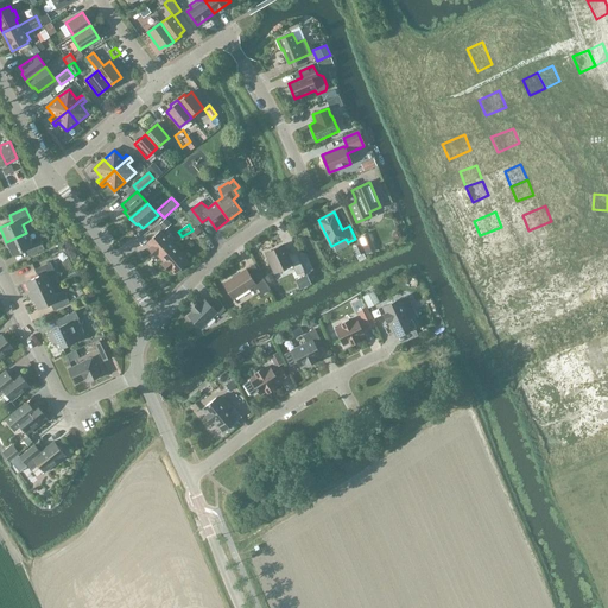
[(607,229),(596,229),(594,252),(607,252),(607,229)]
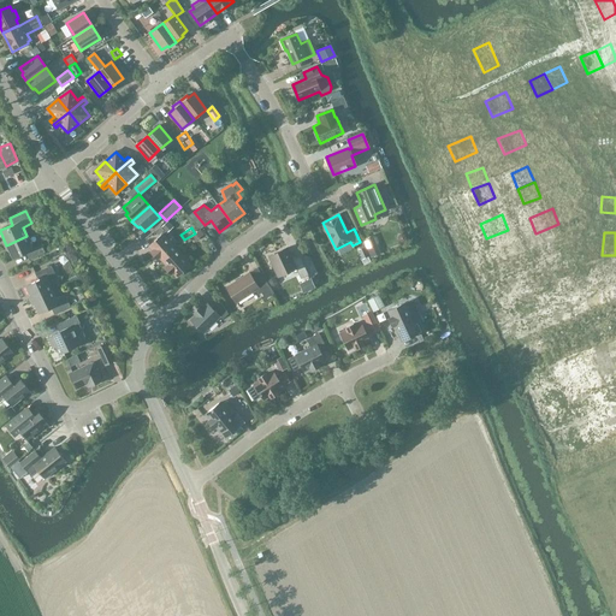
[(149,246),(163,261),(177,249),(163,234),(149,246)]
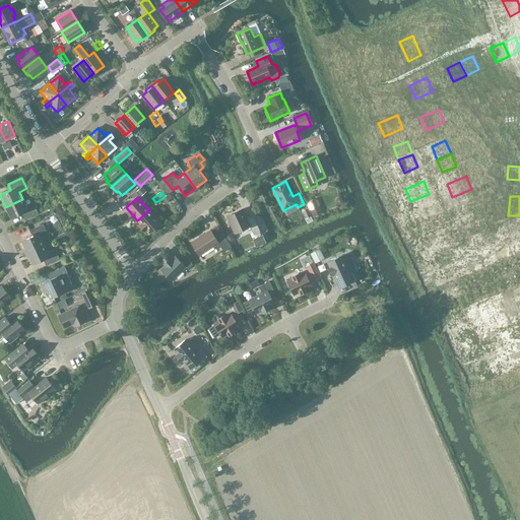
[(28,210),(22,199),(5,207),(11,218),(21,213),(24,219),(38,213),(35,207),(28,210)]
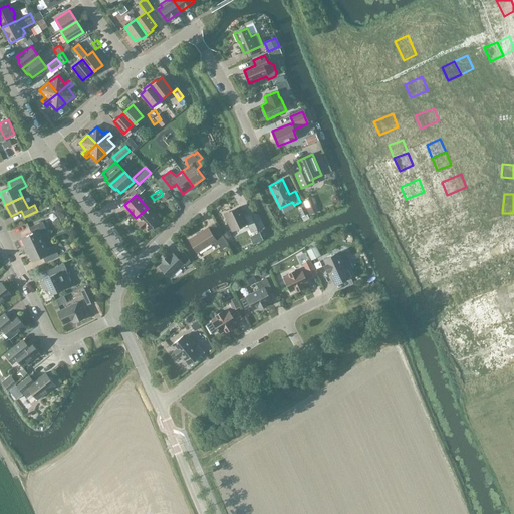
[(467,204),(453,209),(458,222),(472,216),(467,204)]
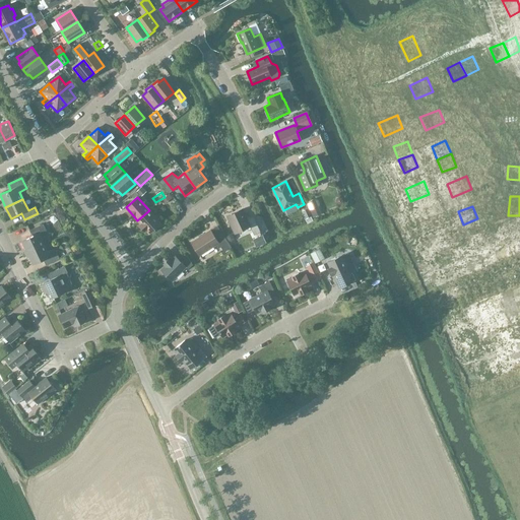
[(260,232),(254,217),(248,220),(242,209),(226,216),(235,234),(250,226),(254,235),(260,232)]
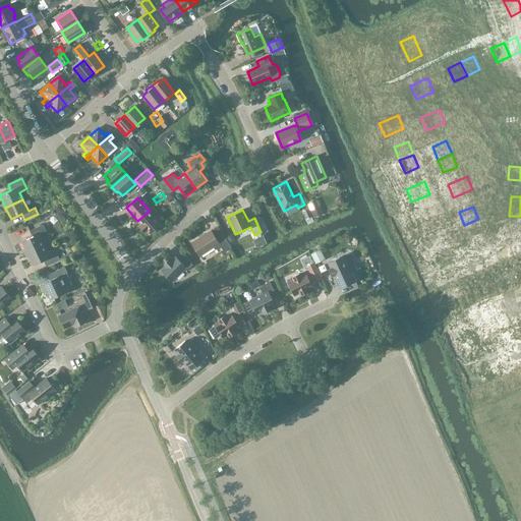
[(432,210),(419,215),(426,233),(441,227),(432,210)]
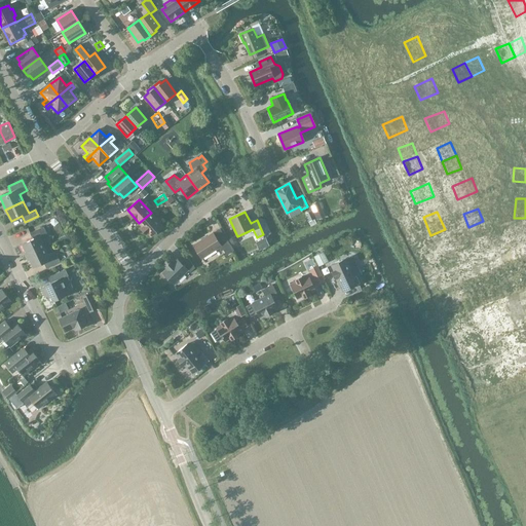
[(162,226),(151,213),(139,223),(151,236),(162,226)]
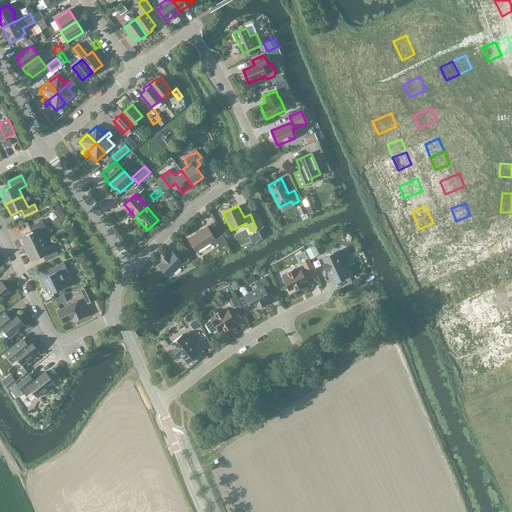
[(470,215),(456,221),(461,234),(475,228),(470,215)]
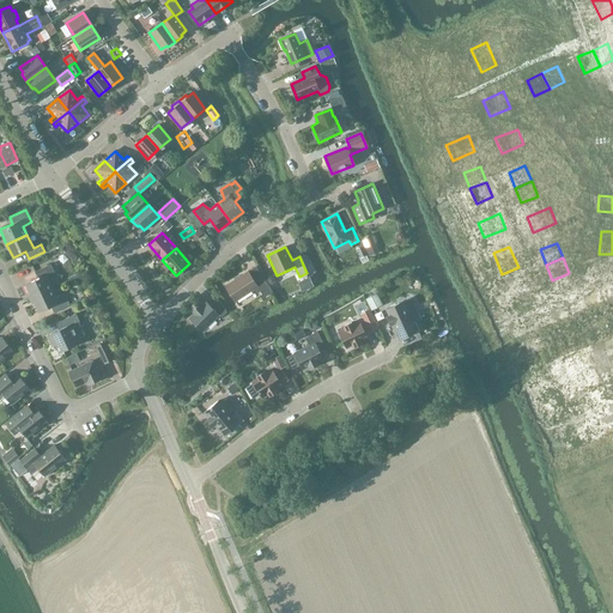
[(32,298),(53,289),(49,281),(56,277),(50,265),(35,272),(38,279),(25,285),(32,298)]
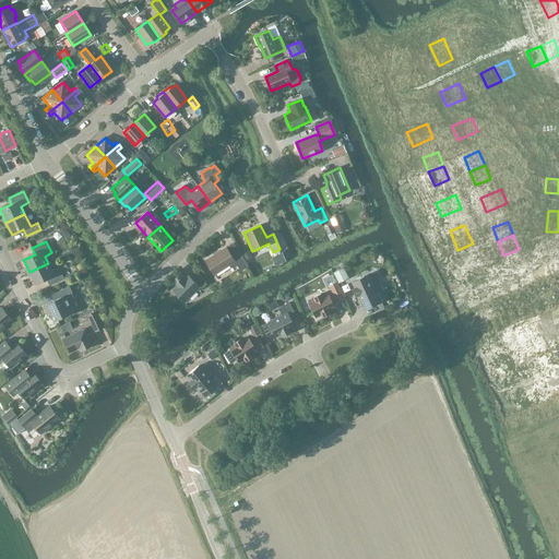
[(205,261),(218,280),(215,274),(235,262),(240,271),(248,265),(240,252),(233,258),(226,248),(205,261)]
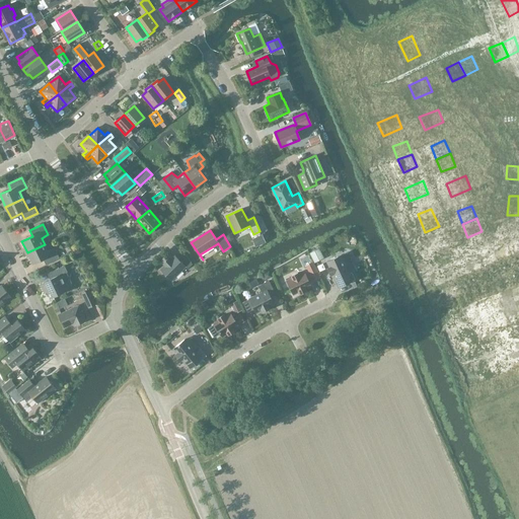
[(448,237),(430,245),(435,257),(453,250),(448,237)]
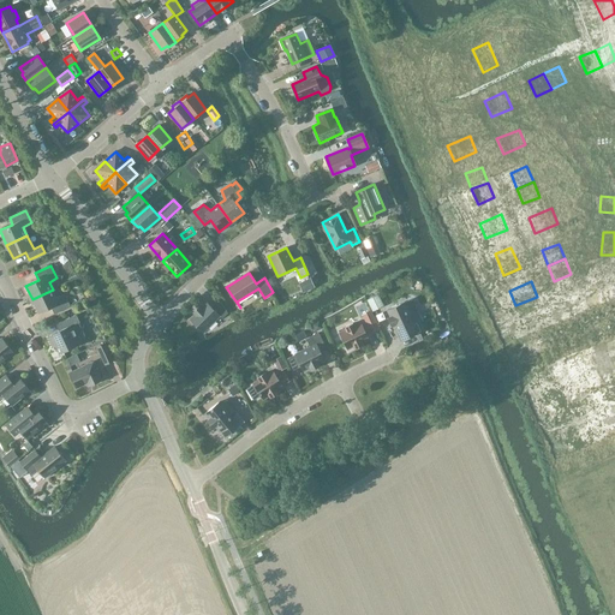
[(53,290),(33,299),(39,314),(52,308),(54,315),(71,306),(65,296),(57,298),(53,290)]
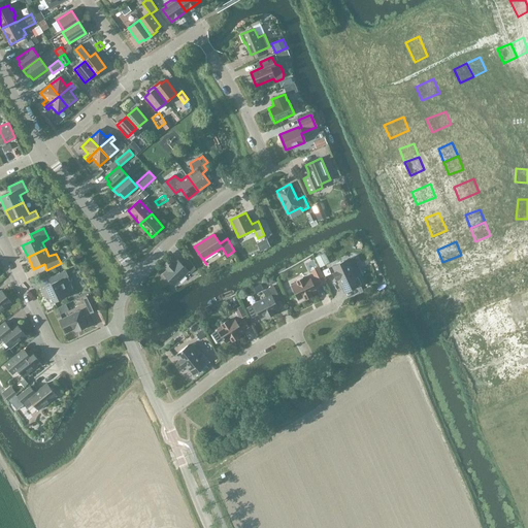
[(324,254),(316,258),(318,262),(320,265),(328,261),(324,254)]
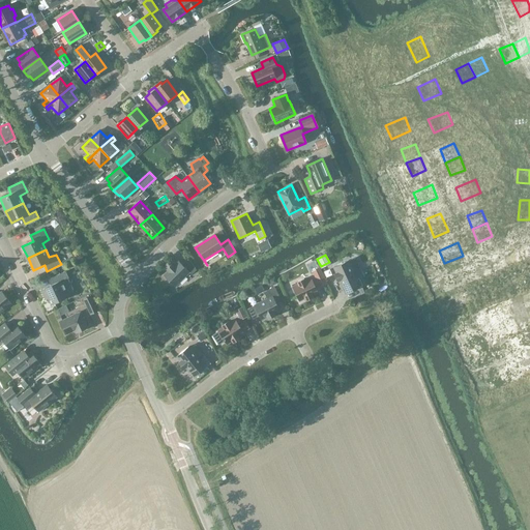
[(348,261),(333,267),(336,273),(334,274),(337,282),(340,281),(343,286),(344,285),(348,293),(362,286),(359,278),(359,277),(363,275),(360,268),(356,259),(353,258),(348,261)]
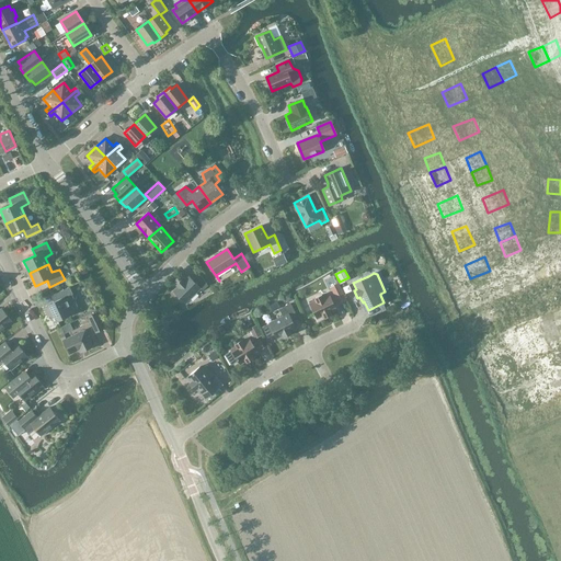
[(189,276),(179,286),(173,292),(185,304),(201,288),(203,290),(208,286),(205,281),(199,274),(193,281),(189,276)]
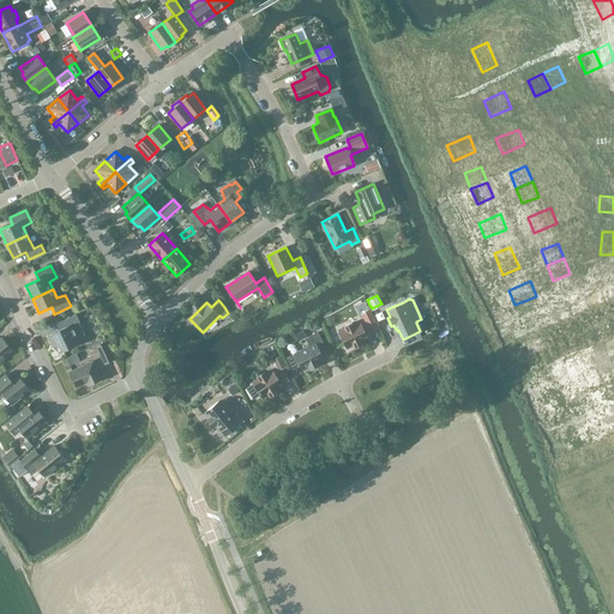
[(84,337),(84,333),(78,323),(79,321),(76,314),(60,321),(64,329),(48,336),(53,345),(55,344),(59,353),(80,343),(79,342),(82,342),(83,339),(84,337)]
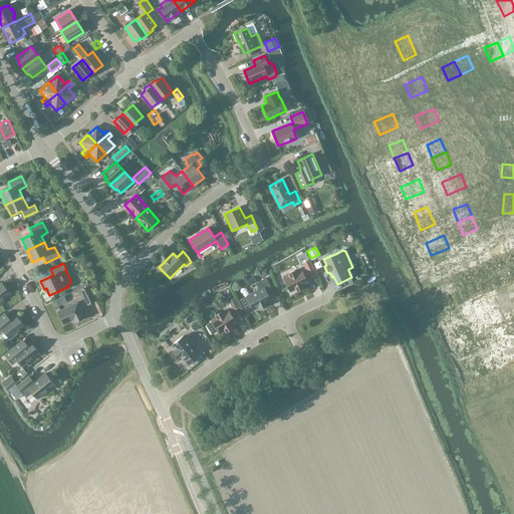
[(513,266),(505,274),(513,285),(513,266)]
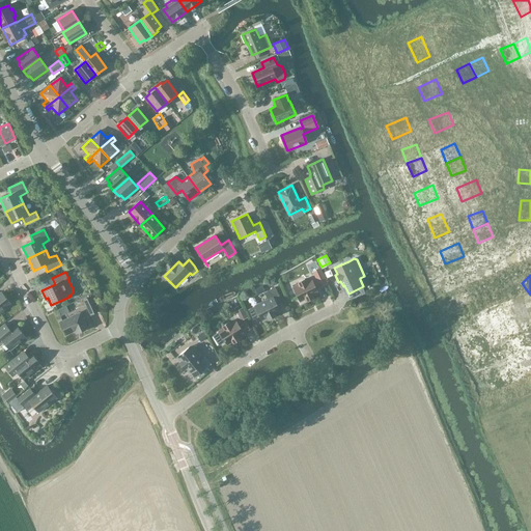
[(294,287),(300,302),(318,292),(311,279),(306,281),(305,279),(298,282),(299,284),(294,287)]
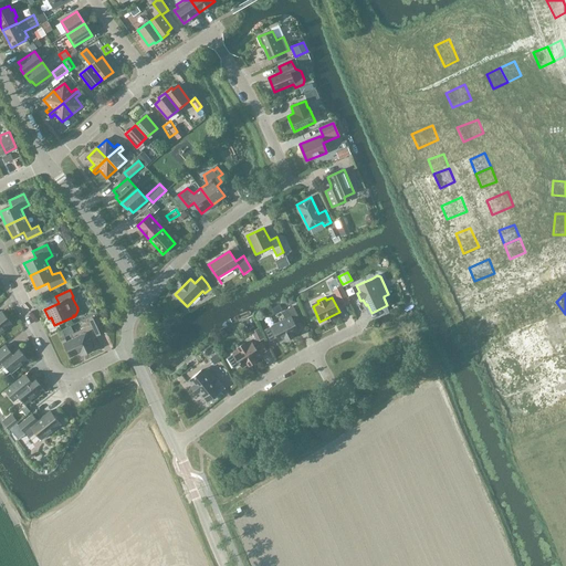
[(301,321),(293,306),(282,312),(285,320),(264,331),(270,342),(278,337),(280,342),(299,332),(294,324),(301,321)]
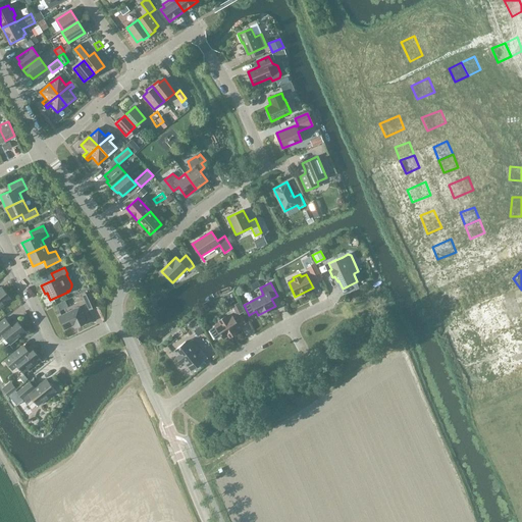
[(0,307),(10,299),(1,288),(0,288),(0,307)]
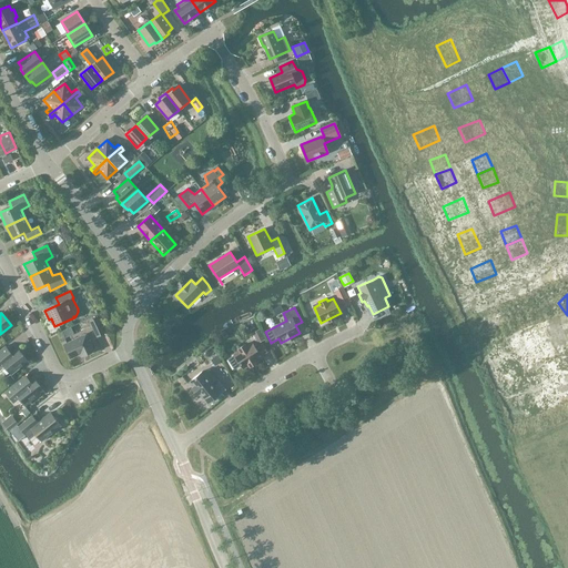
[(543,313),(528,318),(537,338),(550,333),(543,313)]
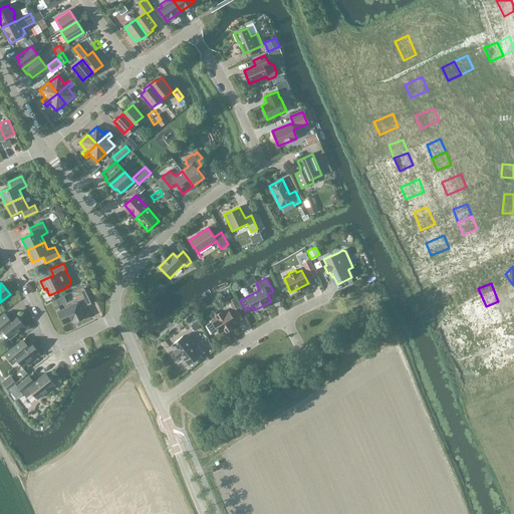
[(88,287),(81,290),(87,305),(95,301),(88,287)]
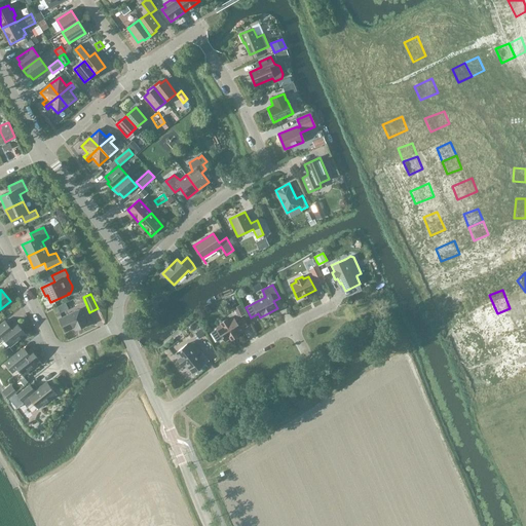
[(232,311),(237,322),(245,317),(240,307),(232,311)]
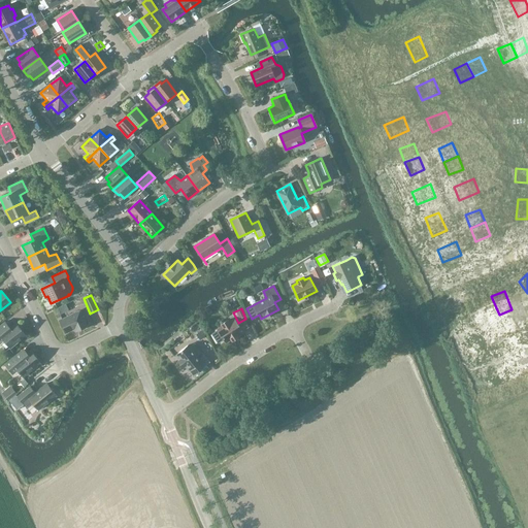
[(87,326),(79,310),(59,321),(65,333),(77,327),(78,330),(87,326)]
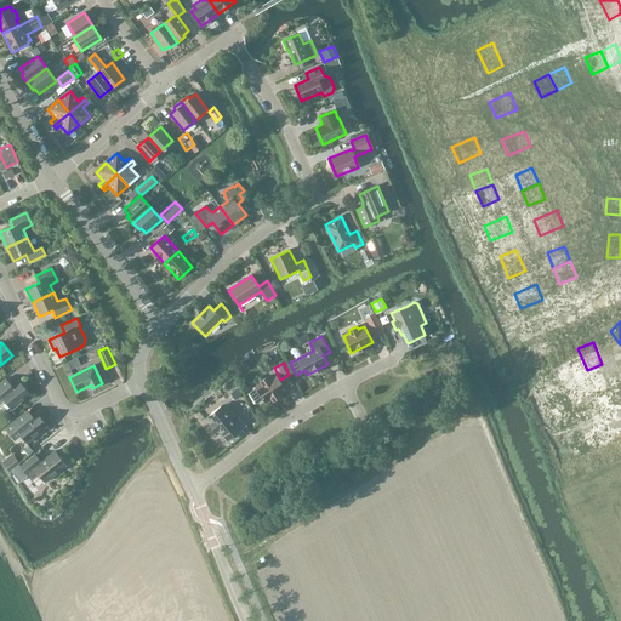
[(256,388),(249,393),(256,404),(263,399),(266,403),(285,391),(285,389),(292,385),(286,376),(279,381),(275,375),(269,379),(268,376),(260,381),(262,383),(256,387),(256,388)]
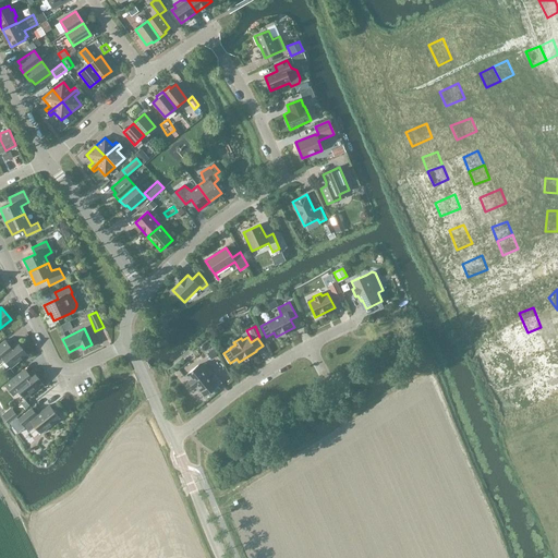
[(0,363),(4,361),(10,368),(28,354),(17,341),(5,351),(0,344),(0,363)]
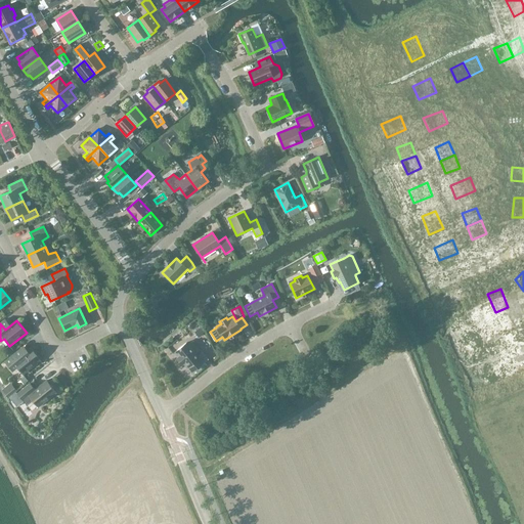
[(187,343),(175,352),(187,367),(188,367),(192,372),(207,360),(202,355),(199,357),(195,353),(200,350),(193,341),(188,344),(187,343)]
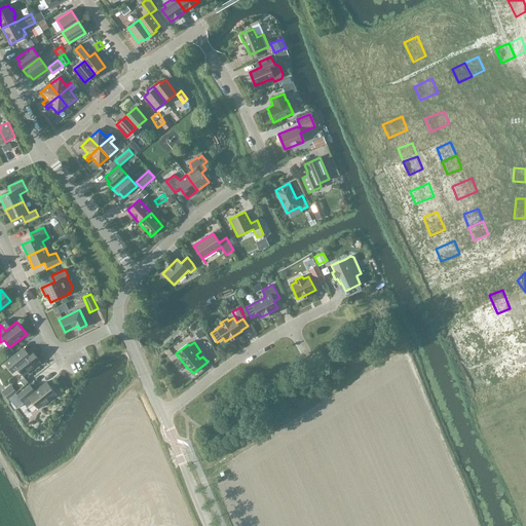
[(24,348),(5,363),(12,372),(17,368),(24,375),(40,362),(31,350),(28,353),(24,348)]
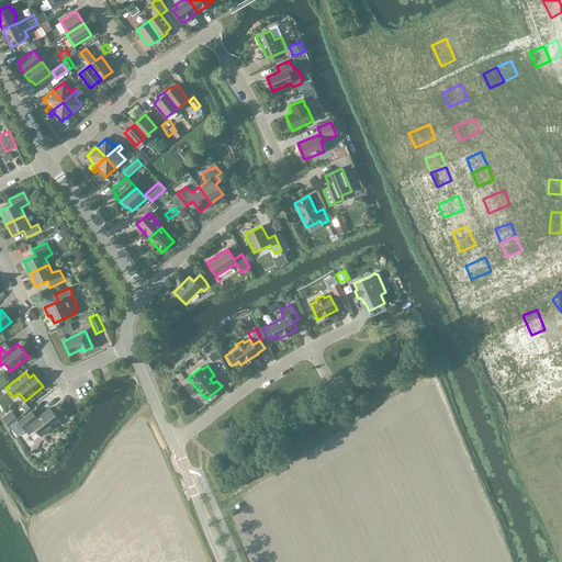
[(33,428),(41,437),(59,422),(49,408),(38,417),(33,411),(18,423),(26,434),(33,428)]
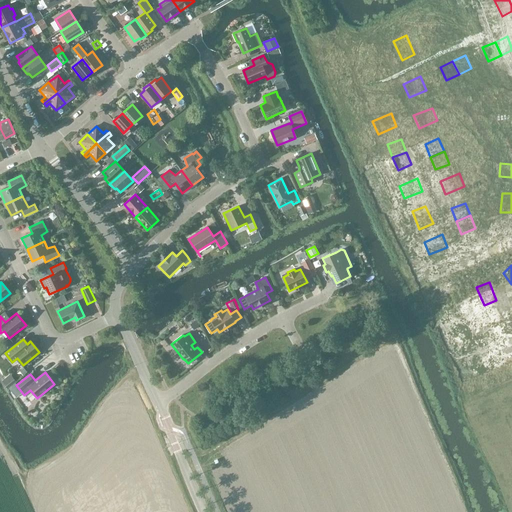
[(3,384),(7,389),(16,381),(12,376),(3,384)]
